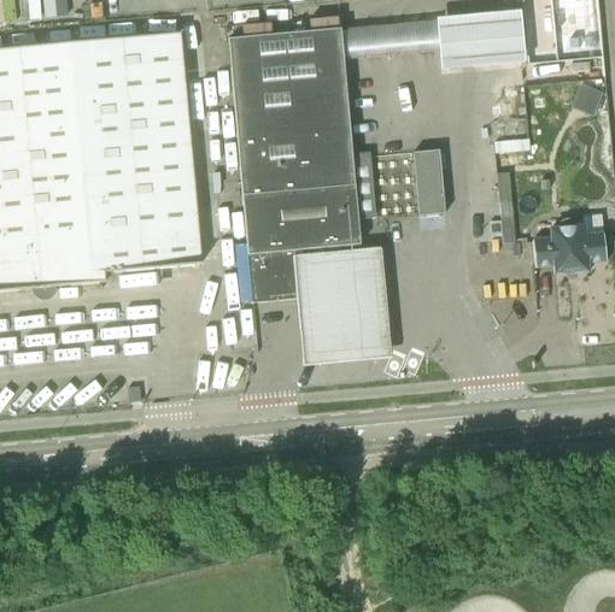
[(523,0),(440,7),(441,17),(341,25),(344,54),(443,46),(444,62),(528,53),(523,0)]
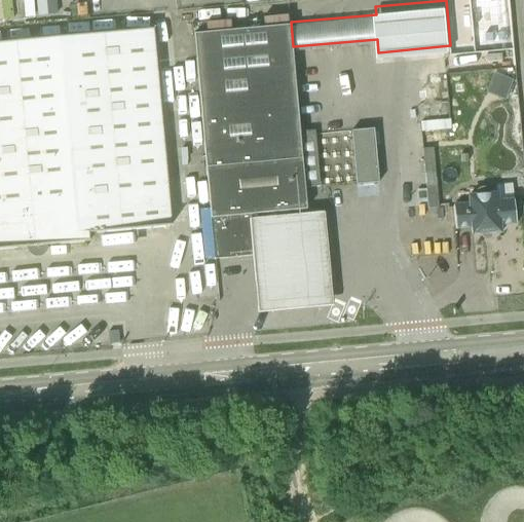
[(204,138),(253,134),(301,129),(293,46),(291,22),(195,30),(204,138)]
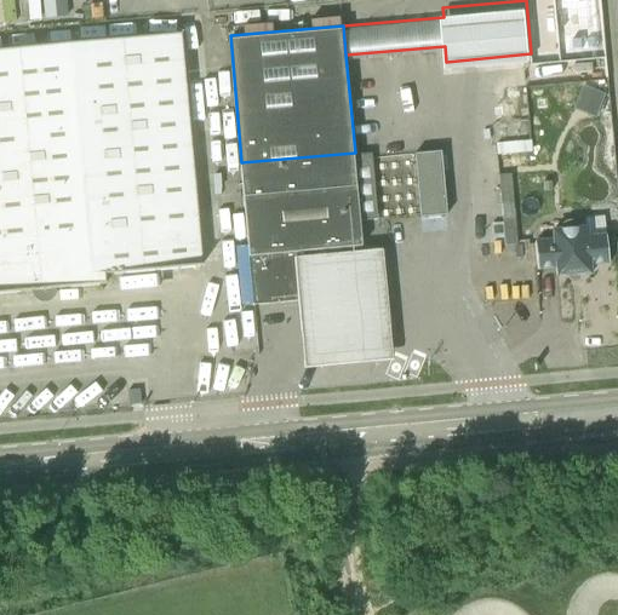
[(0,289),(107,281),(107,271),(202,263),(182,30),(0,47),(0,289)]
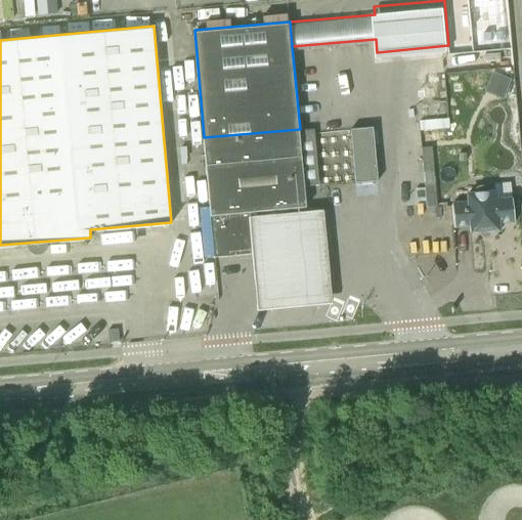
[(512,76),(495,69),(487,88),(504,95),(512,76)]
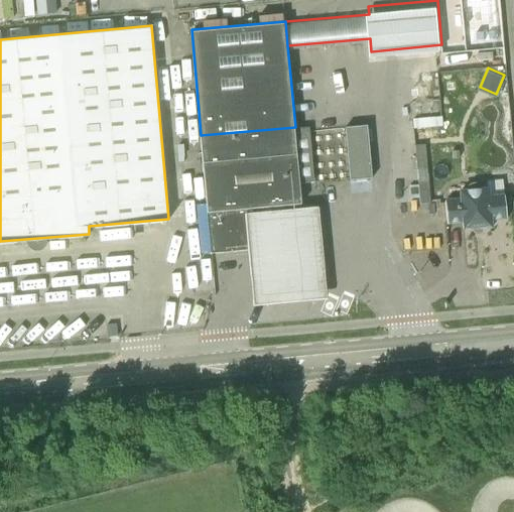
[(351,178),(373,176),(368,124),(347,126),(347,132),(351,178)]
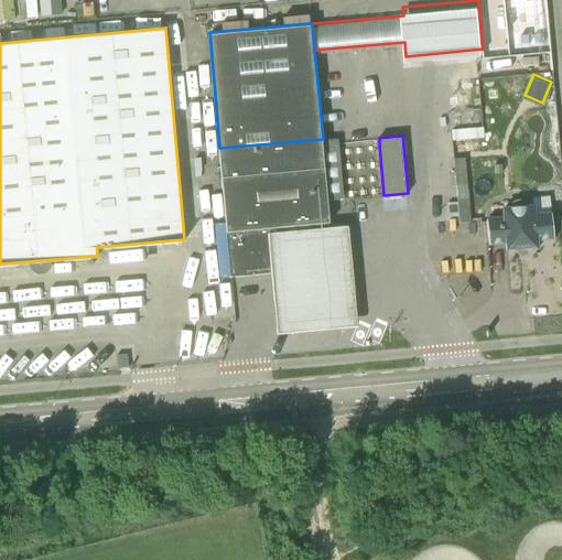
[(271,143),(279,226),(295,224),(331,221),(328,198),(345,197),(339,138),(323,139),(271,143)]
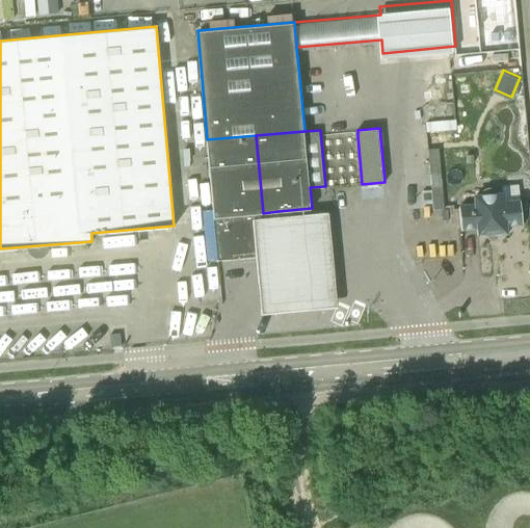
[(207,139),(214,217),(257,213),(263,213),(256,135),(207,139)]
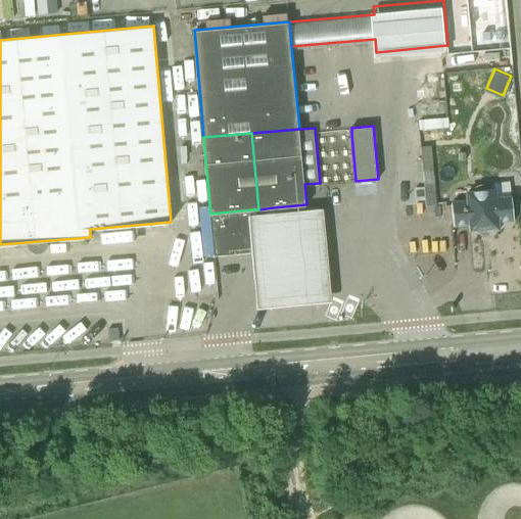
[(489,190),(487,185),(483,183),(479,184),(475,187),(473,191),(467,192),(468,200),(453,201),(455,225),(470,223),(471,231),(500,229),(499,221),(515,219),(513,196),(496,197),(495,189),(489,190)]
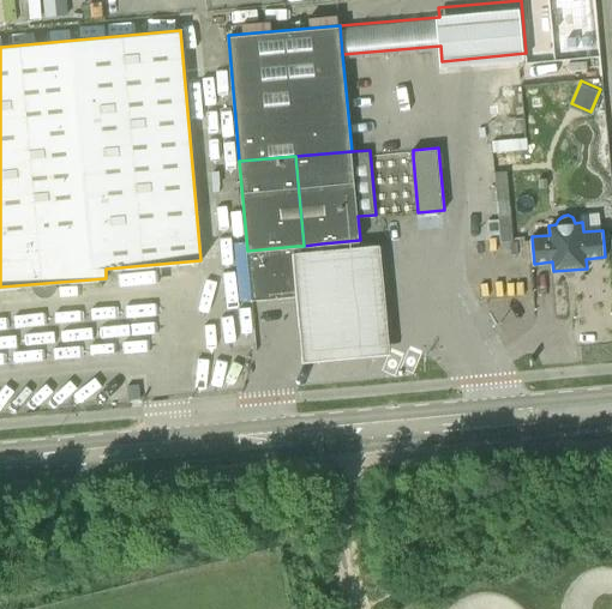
[(382,239),(360,240),(322,243),(304,246),(297,246),(300,294),(306,355),(391,347),(382,239)]
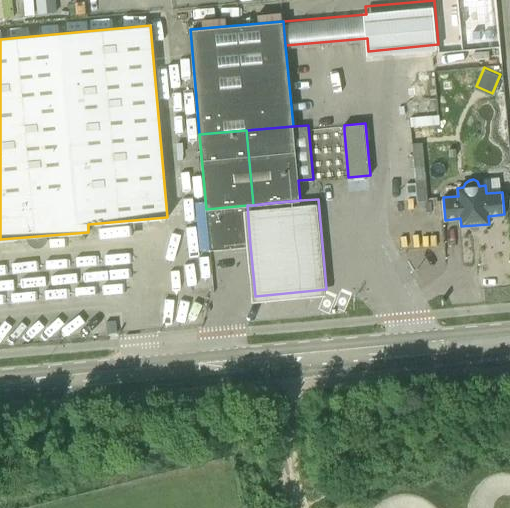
[(210,249),(250,245),(247,205),(206,209),(210,249)]
